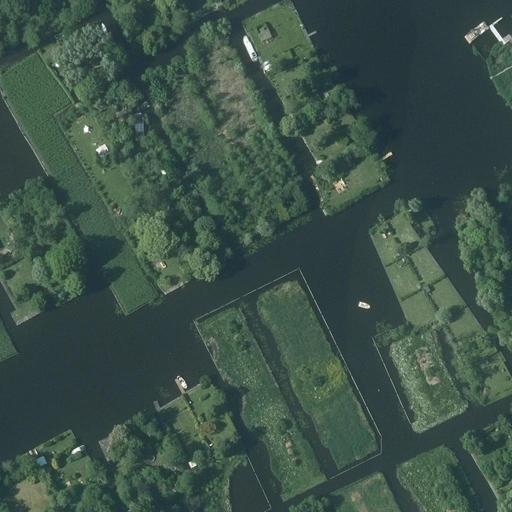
[(261,43),(271,38),(268,30),(265,32),(263,28),(259,30),(261,34),(257,35),(261,43)]
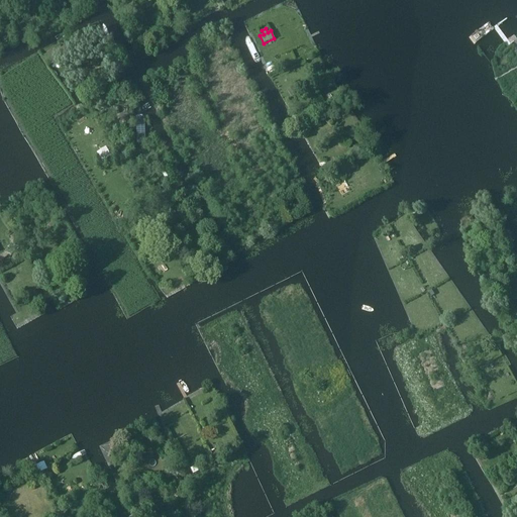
[(46,62),(64,55),(61,46),(43,53),(46,62)]
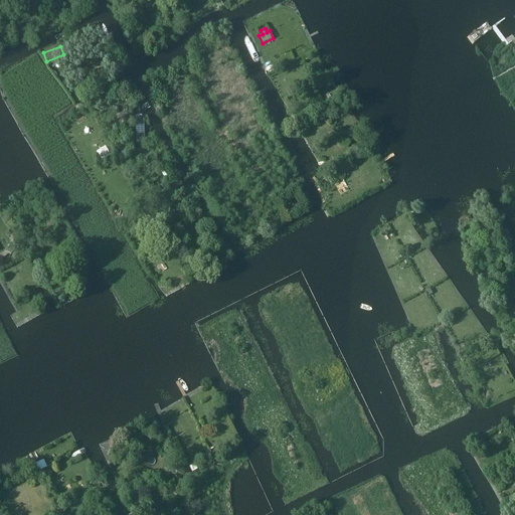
[(318,104),(309,109),(312,115),(321,110),(318,104)]
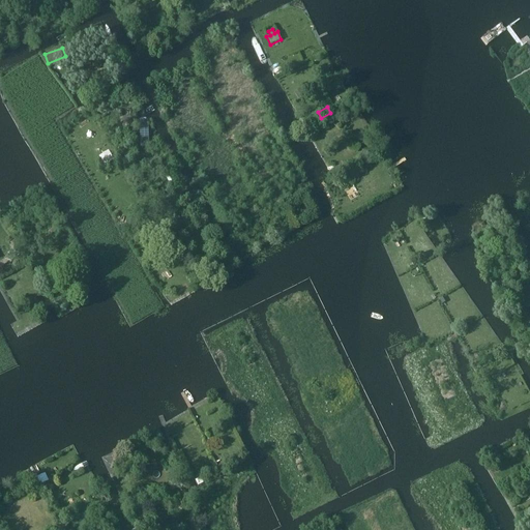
[(148,148),(148,121),(139,121),(140,148),(148,148)]
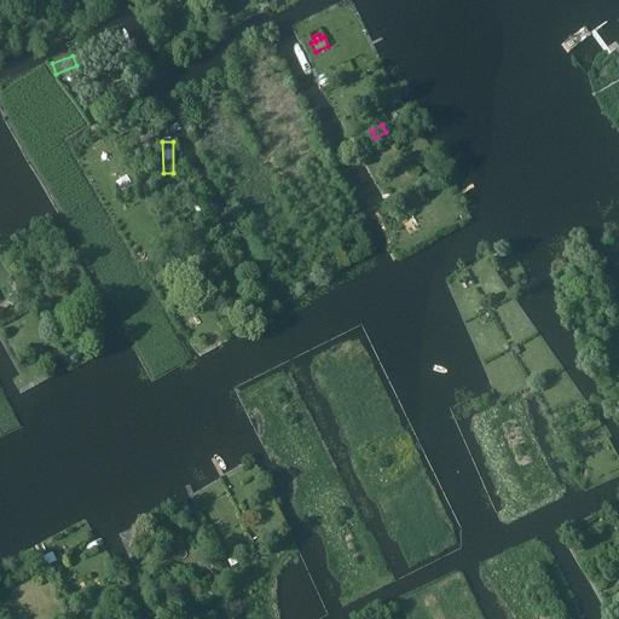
[(400,219),(411,213),(409,208),(398,214),(400,219)]
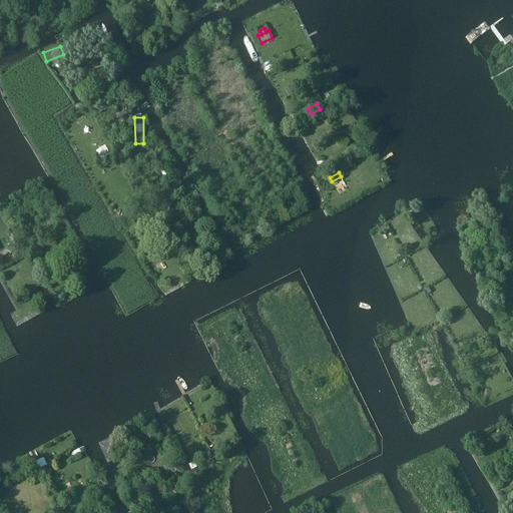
[(49,219),(44,222),(47,227),(52,223),(49,219)]
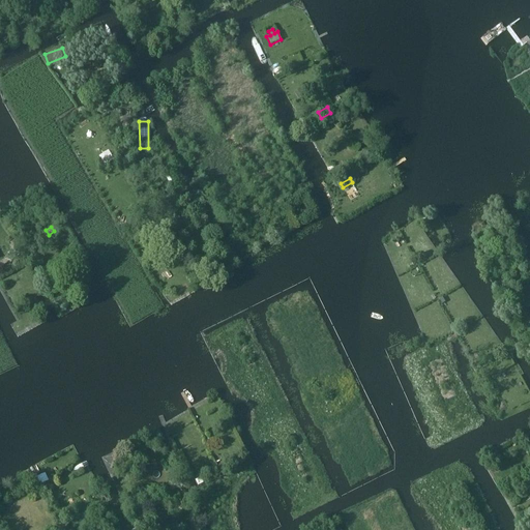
[(55,476),(51,470),(43,473),(48,480),(55,476)]
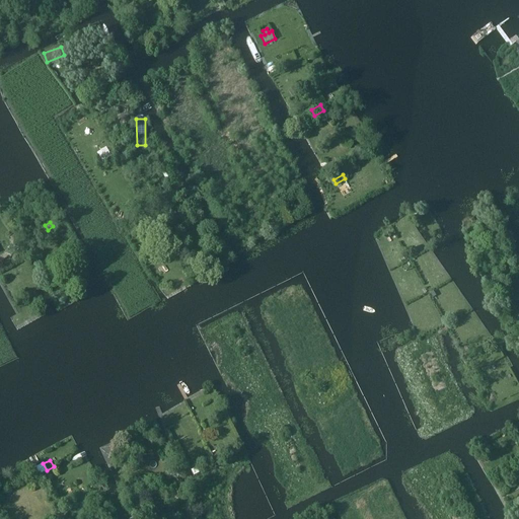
[(41,475),(35,464),(31,465),(36,477),(41,475)]
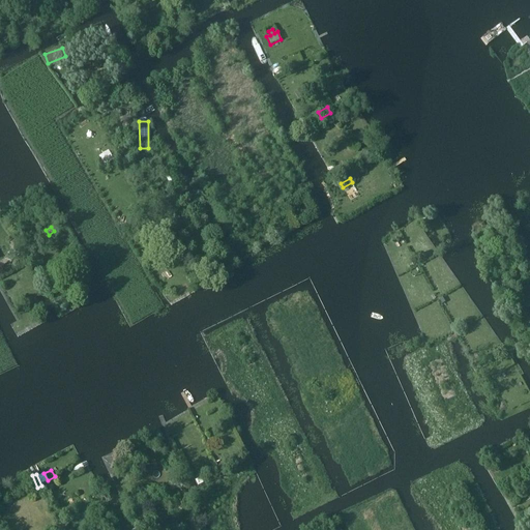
[(201,477),(195,480),(198,487),(204,483),(201,477)]
